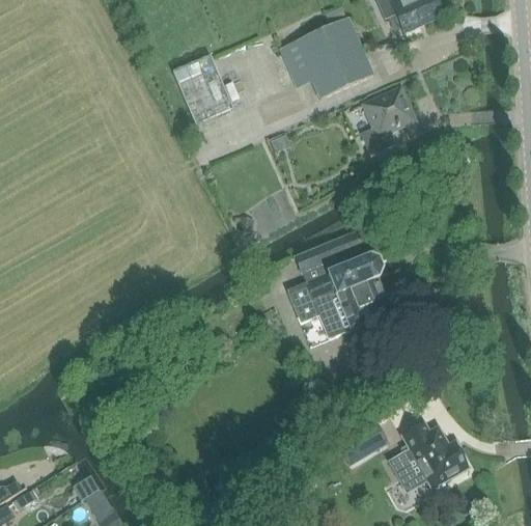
[(442,15),(436,0),(394,0),(392,1),(392,0),(372,0),(368,2),(376,21),(392,15),(400,32),(442,15)]
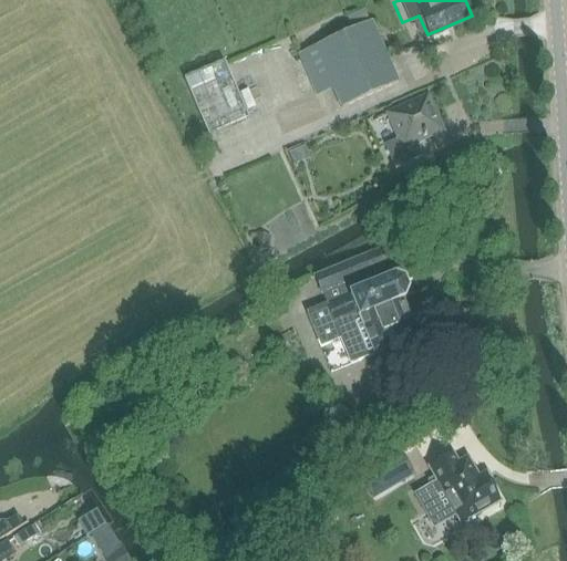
[(353,24),(315,42),(342,103),(399,78),(372,17),(371,18),(366,4),(348,12),(353,24)]
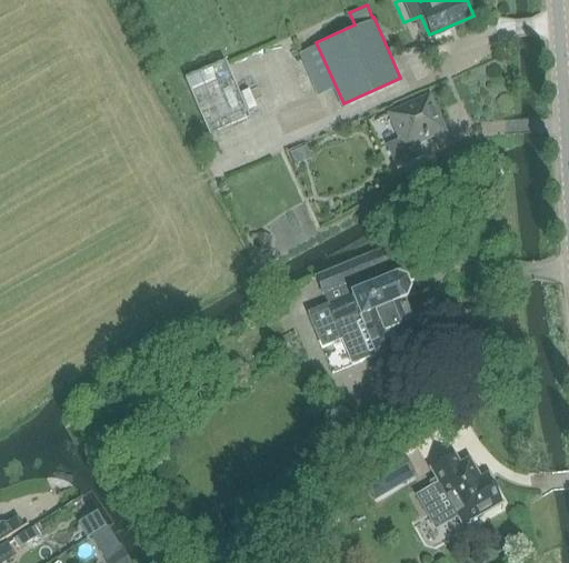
[(250,113),(226,57),(186,73),(209,131),(250,113)]
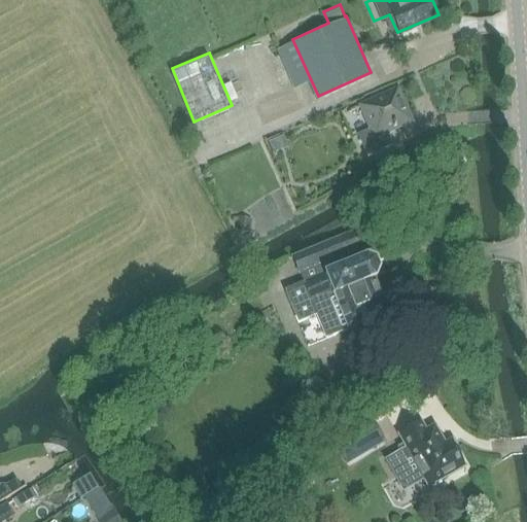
[(388,128),(412,117),(397,87),(361,102),(372,125),(358,131),(367,152),(394,141),(388,128)]
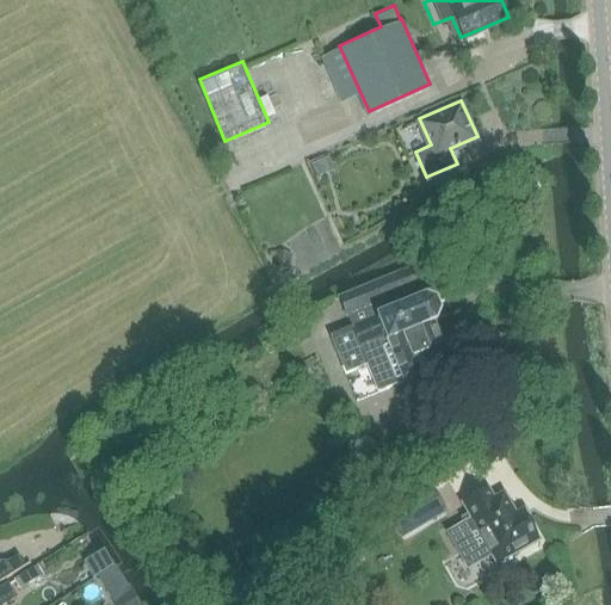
[(341,292),(353,323),(329,333),(345,371),(366,363),(377,388),(450,359),(434,320),(436,320),(439,309),(436,298),(425,295),(377,314),(371,301),(418,283),(411,265),(341,292)]
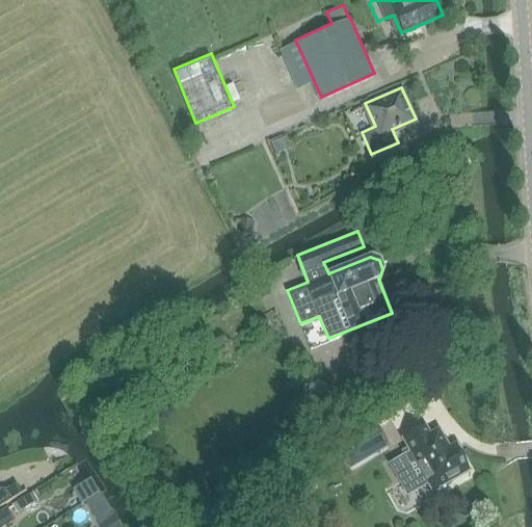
[(375,421),(349,437),(363,458),(389,443),(375,421)]
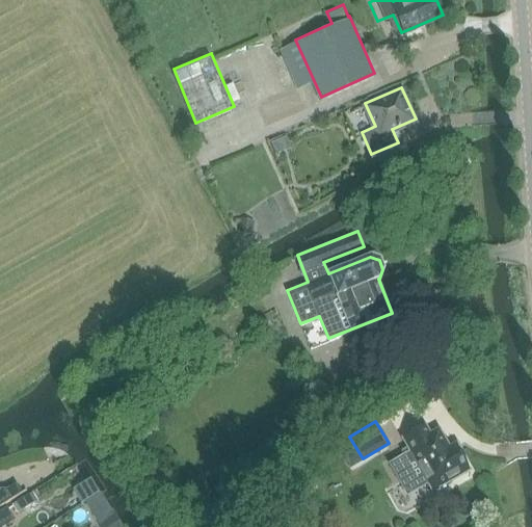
[(401,481),(389,489),(398,506),(407,508),(436,492),(433,488),(470,467),(456,440),(448,443),(439,425),(430,430),(424,421),(400,435),(409,450),(390,462),(401,481)]
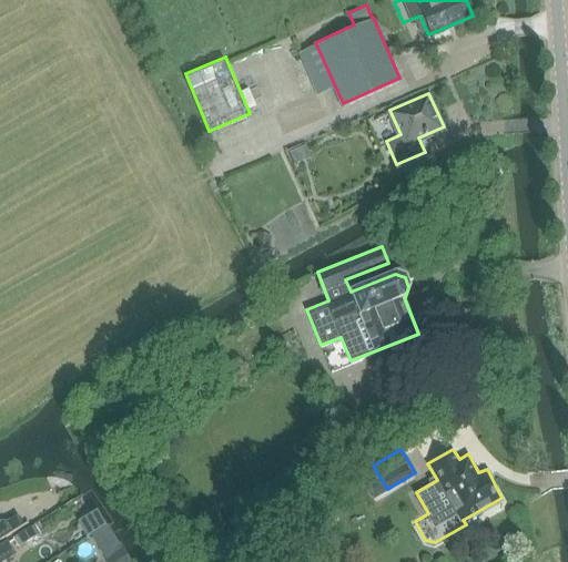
[(0,537),(28,520),(27,519),(20,523),(16,515),(11,519),(0,518),(0,537)]
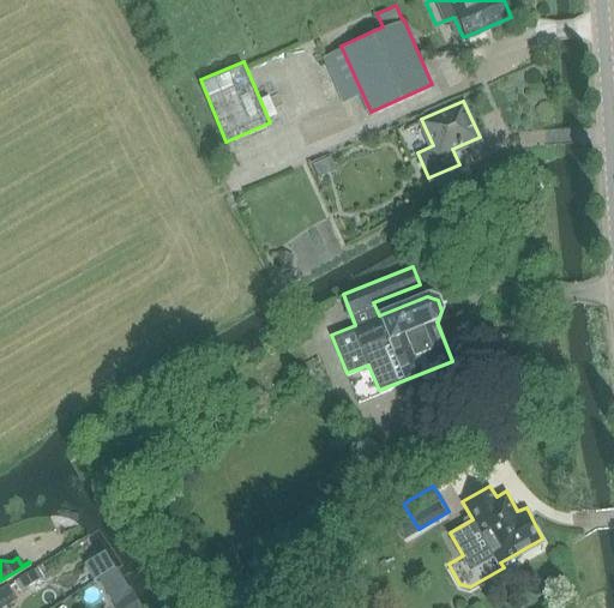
[(28,570),(14,578),(20,589),(35,579),(28,570)]
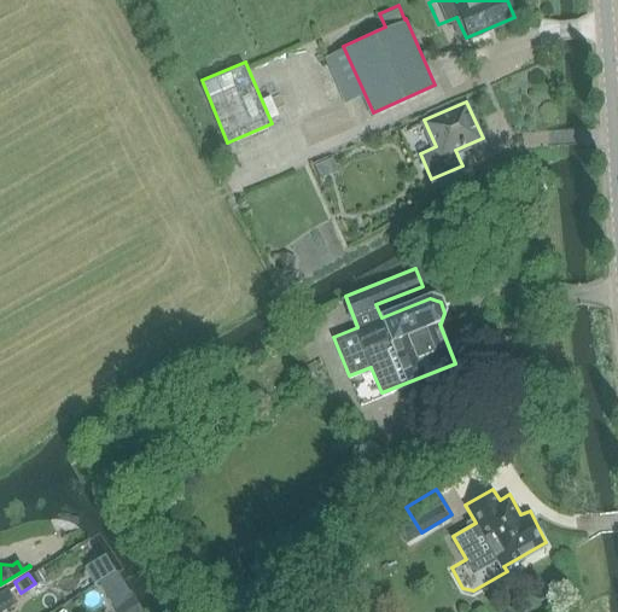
[(0,611),(0,608),(15,601),(6,587),(0,589),(0,611)]
